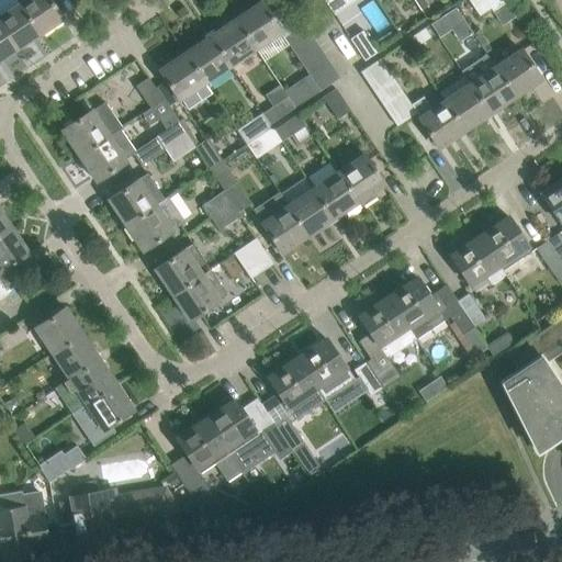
[(24,0),(19,3),(40,34),(63,19),(49,0),(24,0)]
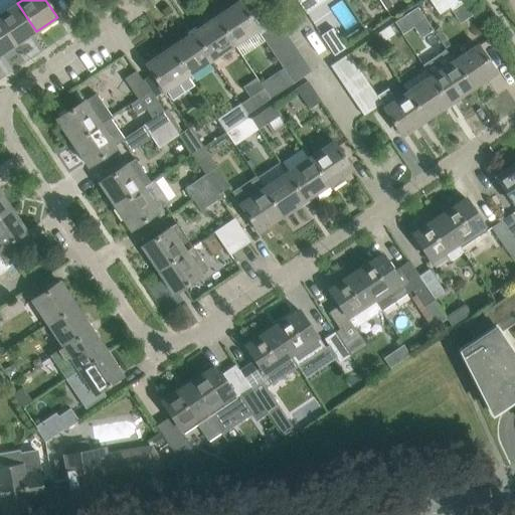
[(296,0),(303,10),(314,3),(311,0),(296,0)]
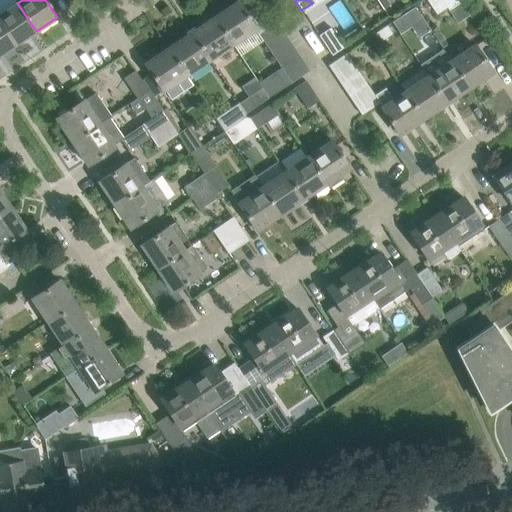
[(385,0),(376,0),(383,10),(390,6),(385,0)]
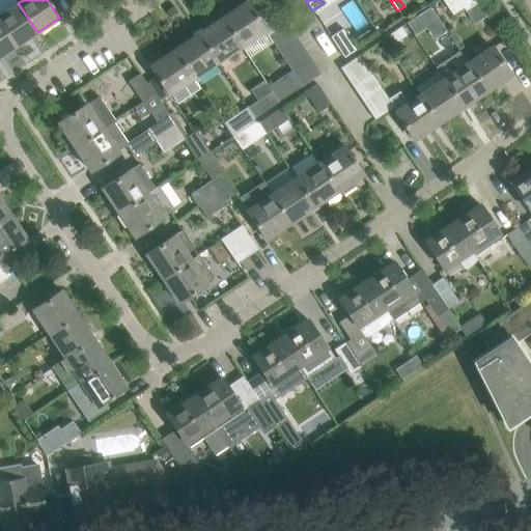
[(463,8),(465,10),(477,2),(476,0),(443,0),(453,15),(463,8)]
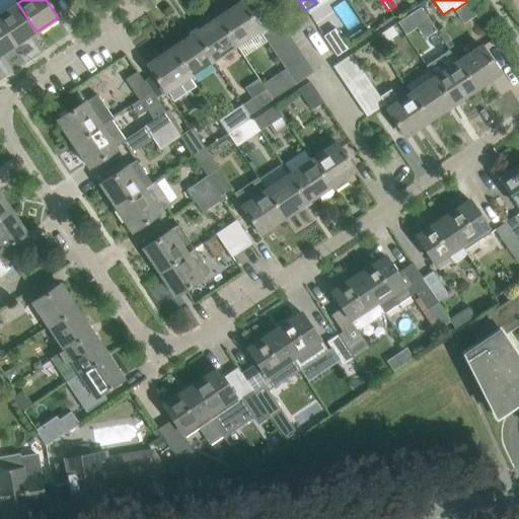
[(241,2),(217,17),(235,45),(258,29),(261,33),(272,26),(258,6),(248,12),(241,2)]
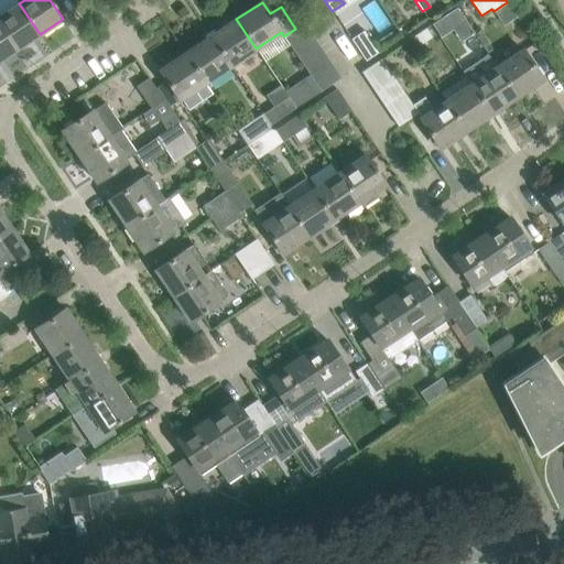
[(0,24),(17,50),(40,34),(19,3),(0,15),(0,24)]
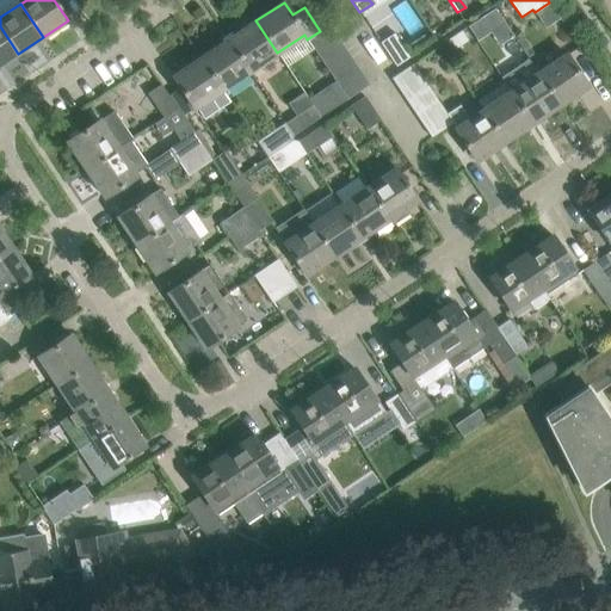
[(228,39),(250,72),(277,53),(255,20),(252,16),(251,16),(251,17),(236,26),(240,32),(228,39)]
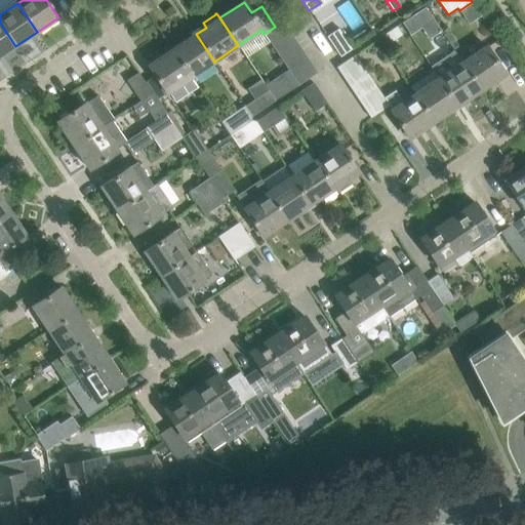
[(289,31),(283,22),(275,27),(264,34),(271,43),(289,31)]
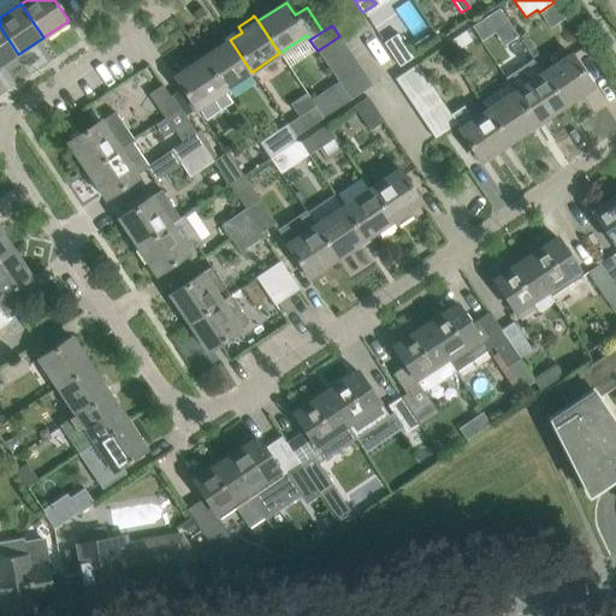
[(0,27),(0,66),(18,54),(0,27)]
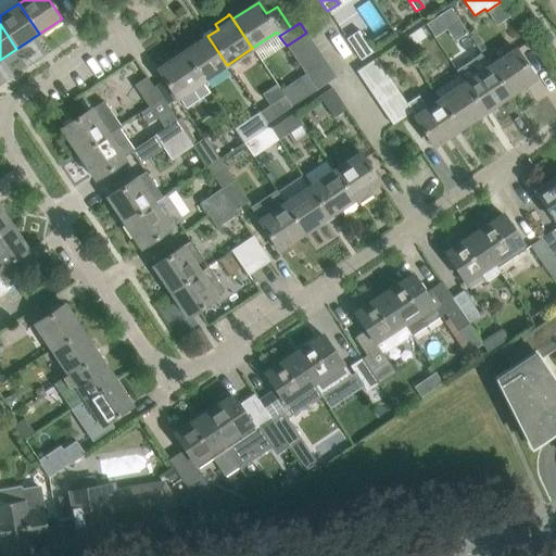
[(357,30),(345,39),(361,60),(373,52),(357,30)]
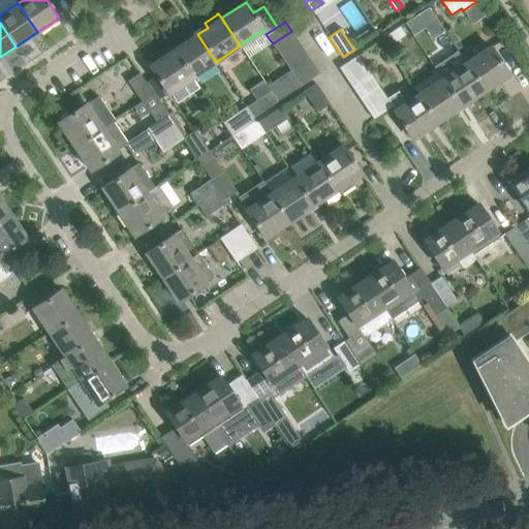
[(299,41),(291,31),(273,43),(279,54),(299,41)]
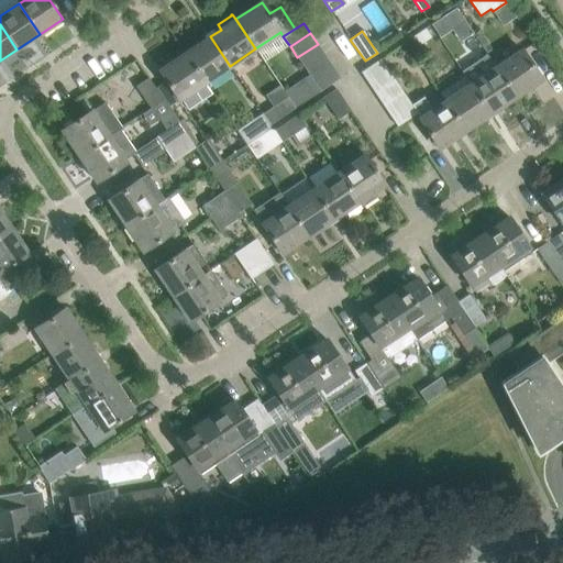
[(210,36),(185,53),(205,83),(230,66),(210,36)]
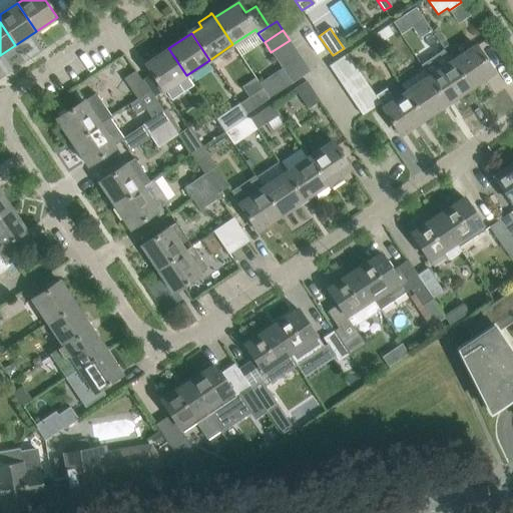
[(296,50),(290,40),(271,52),(278,62),(296,50)]
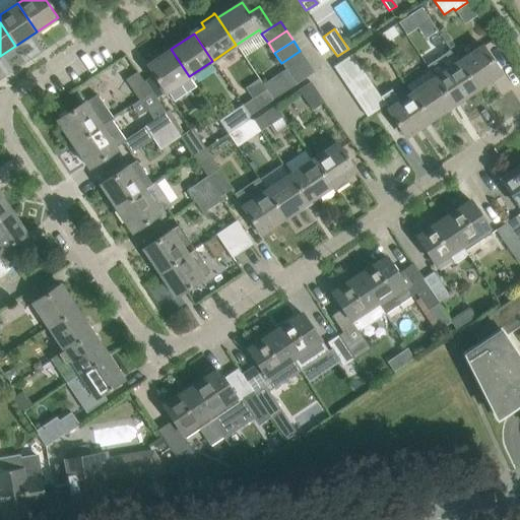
[(481,46),(458,62),(476,89),(500,73),(481,46)]
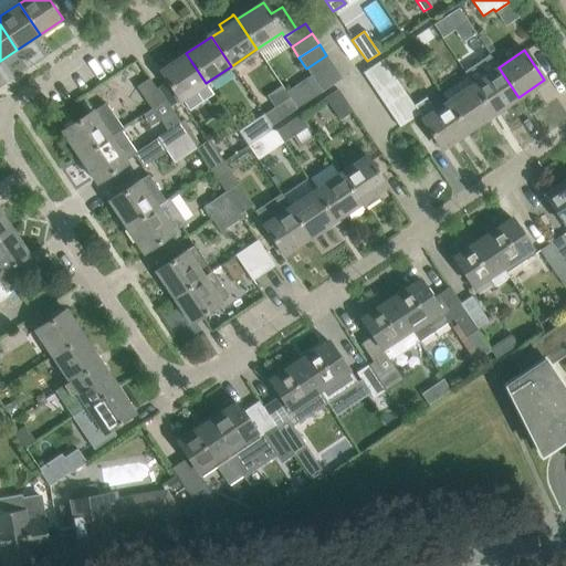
[(156,88),(164,100),(169,107),(206,83),(186,53),(160,71),(167,82),(156,88)]
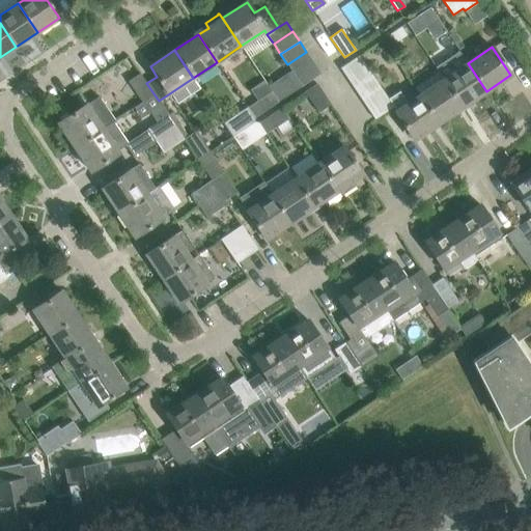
[(313,62),(306,52),(287,64),(290,70),(295,75),(313,62)]
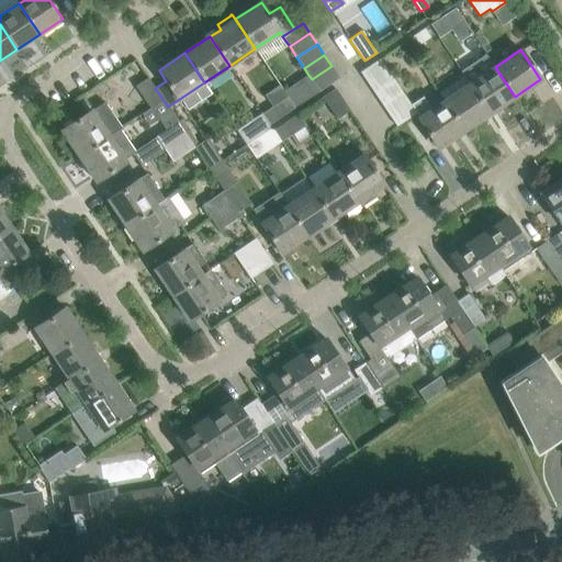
[(461,71),(470,83),(490,113),(515,97),(495,67),(487,55),(461,71)]
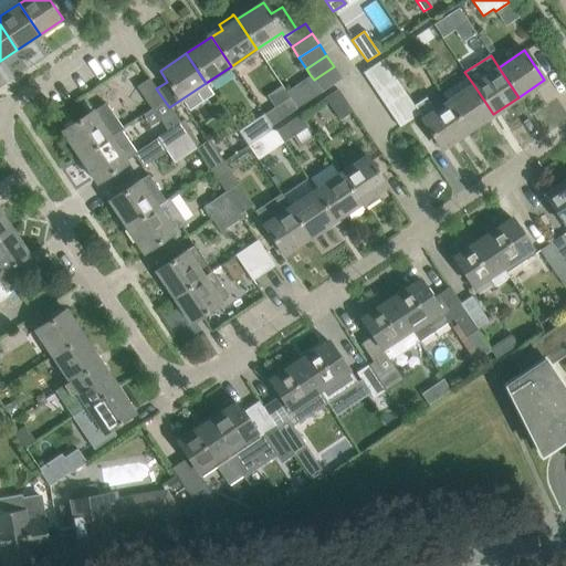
[(363,72),(369,83),(390,70),(383,59),(363,72)]
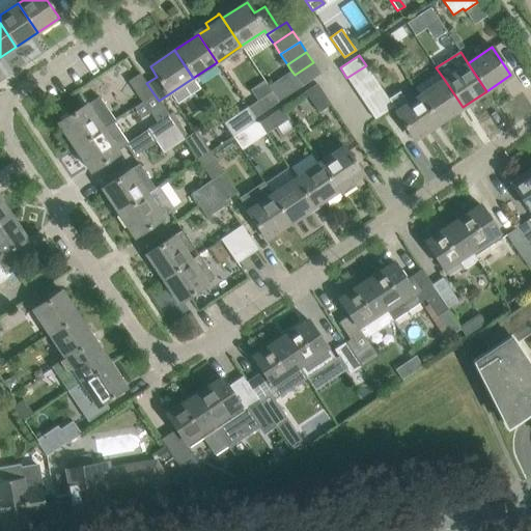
[(320,73),(313,62),(295,75),(302,86),(320,73)]
